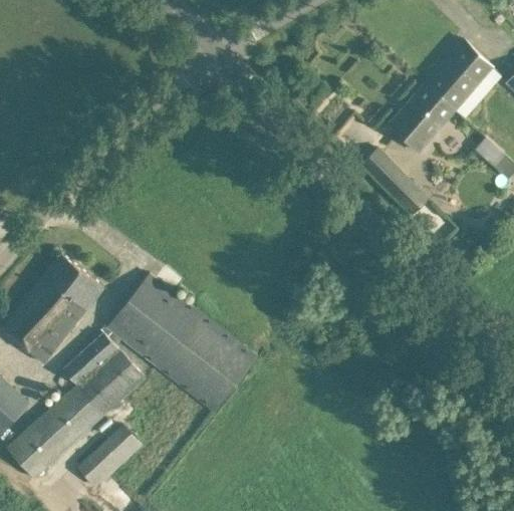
[(493,66),(479,53),(464,40),(427,83),(457,107),(493,66)]
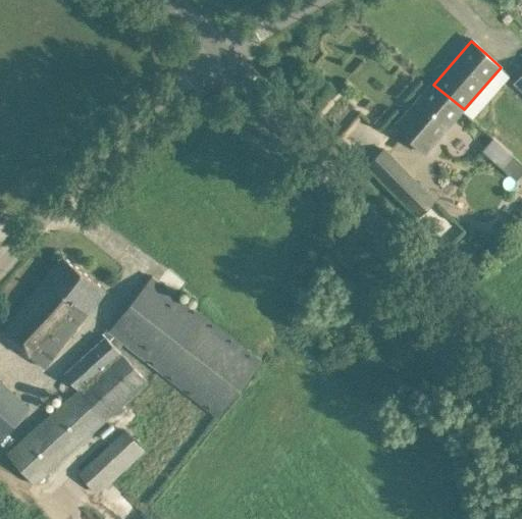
[(512,76),(501,67),(464,109),(474,118),(512,76)]
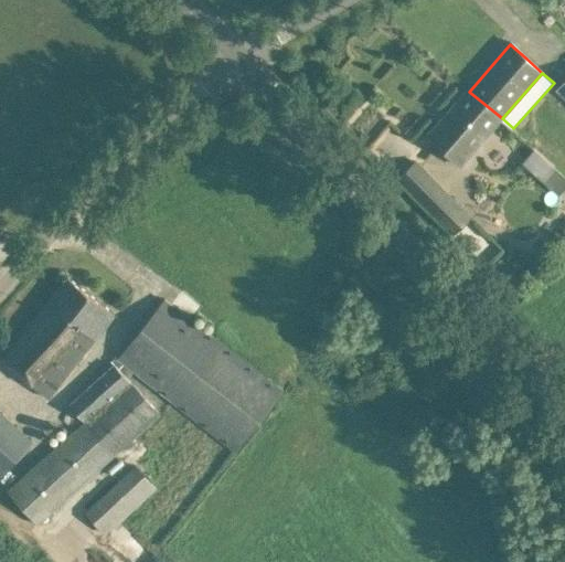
[(460,166),(482,141),(502,118),(469,92),(428,138),(460,166)]
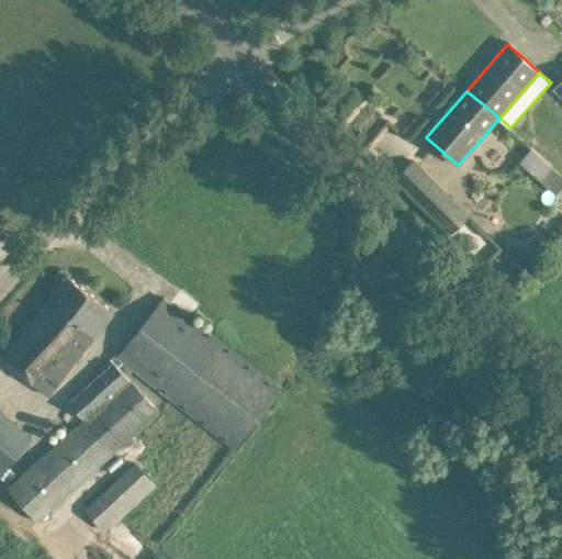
[(561,188),(561,177),(530,151),(519,164),(555,196),(561,188)]
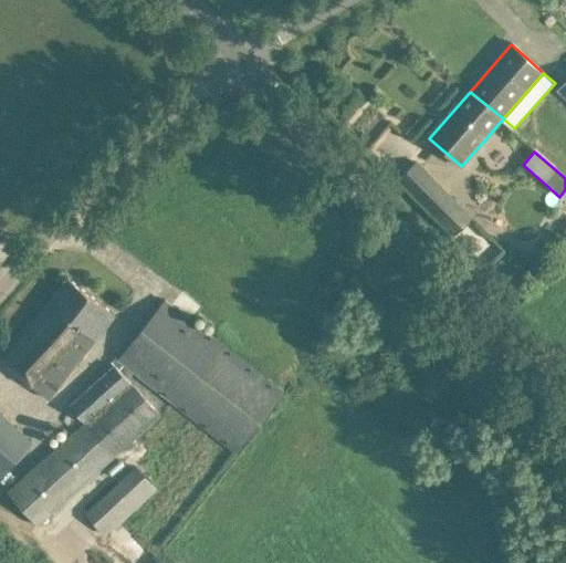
[(399,180),(453,236),(470,220),(416,165),(399,180)]
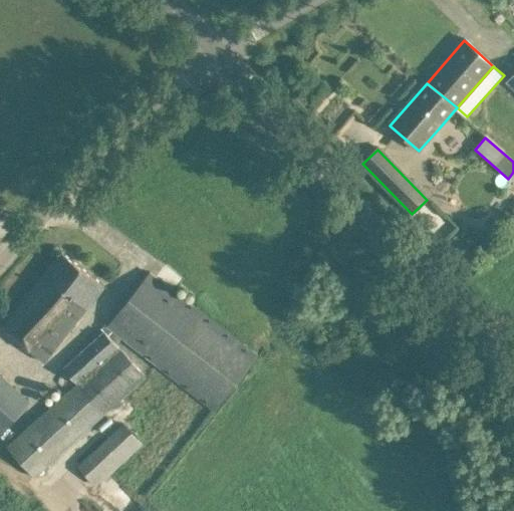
[(62,254),(5,327),(3,329),(45,362),(103,287),(62,254)]
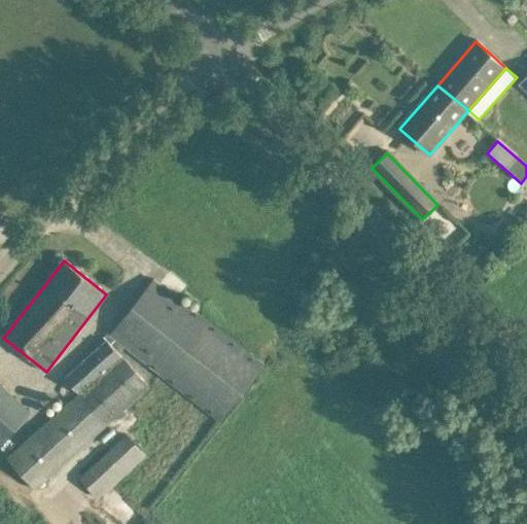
[(264,367),(153,281),(110,337),(219,423),(264,367)]
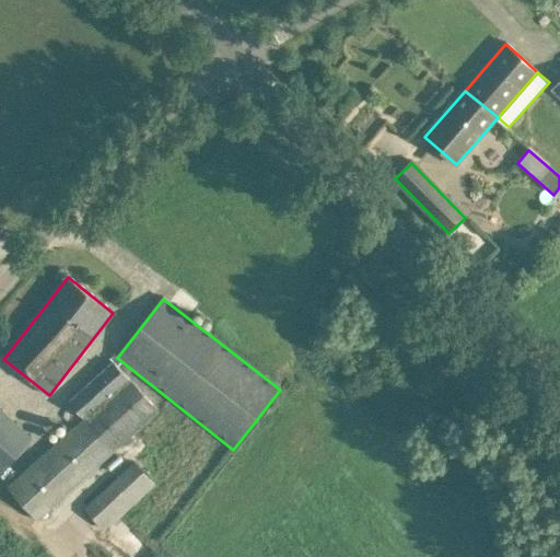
[(8,490),(37,522),(158,413),(114,363),(69,405),(84,421),(8,490)]
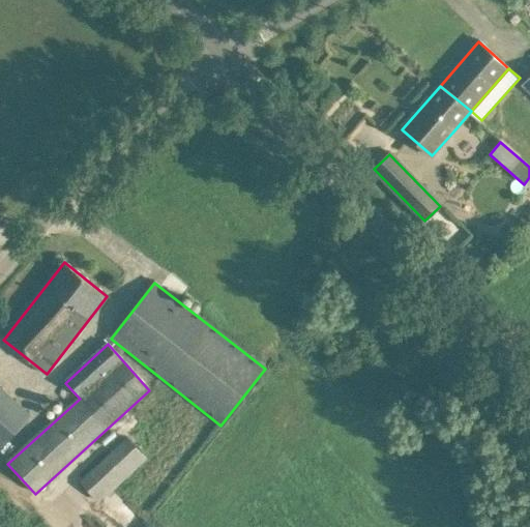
[(0,445),(29,414),(3,390),(0,387),(0,445)]
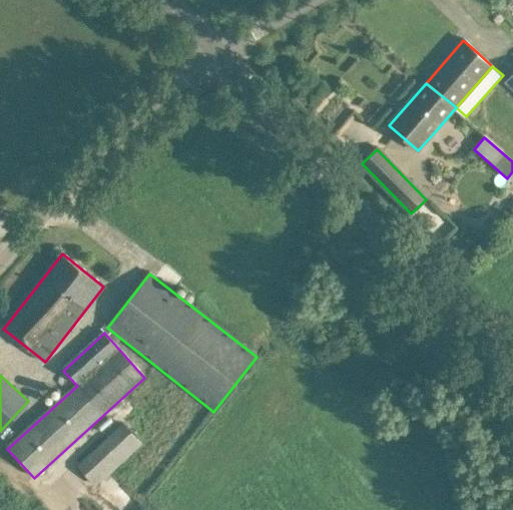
[(123,424),(76,466),(95,488),(142,445),(123,424)]
